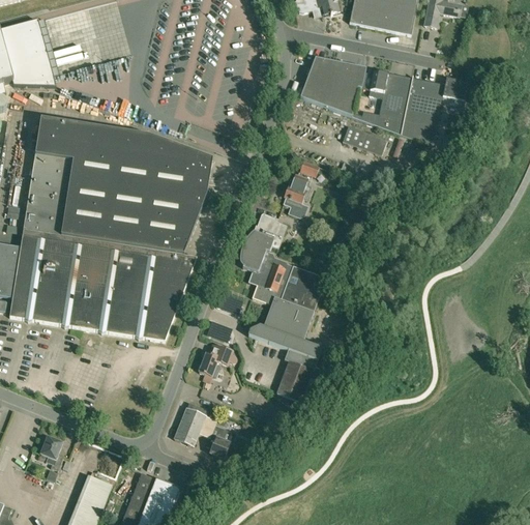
[(294,0),(296,5),(298,5),(299,10),(303,11),(312,9),(314,17),(321,15),(320,8),(323,7),(325,12),(340,9),(336,0),(294,0)]
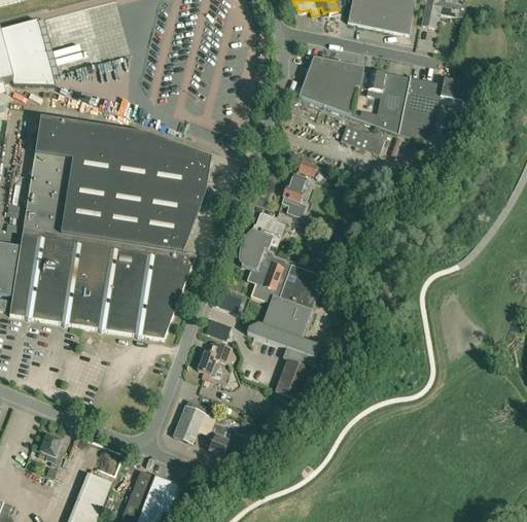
[(352,0),(348,21),(409,34),(415,0),(352,0)]
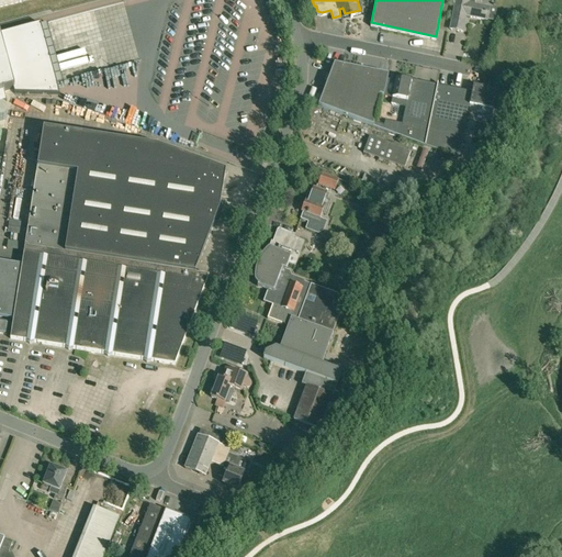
[(454,0),(450,25),(462,28),(465,11),(486,15),(489,3),(474,0),(454,0)]
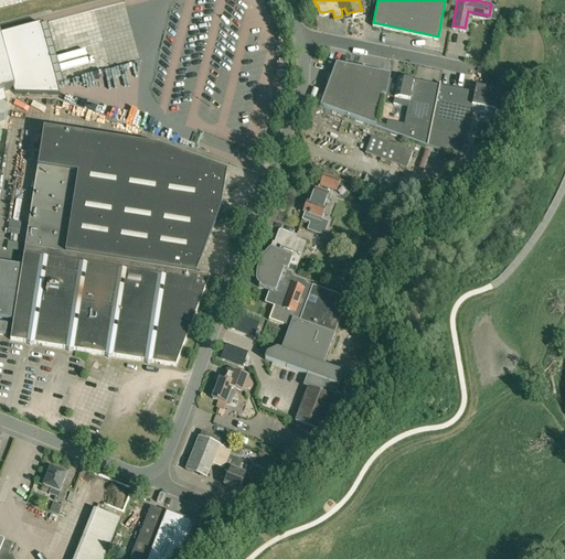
[(0,99),(7,98),(3,88),(13,85),(14,89),(60,90),(40,20),(0,30),(0,99)]
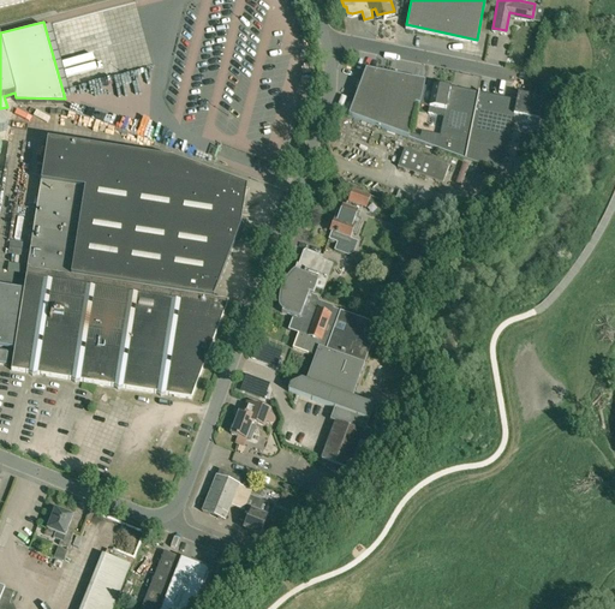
[(415,100),(421,101),(425,77),(365,65),(348,112),(408,133),(415,100)]
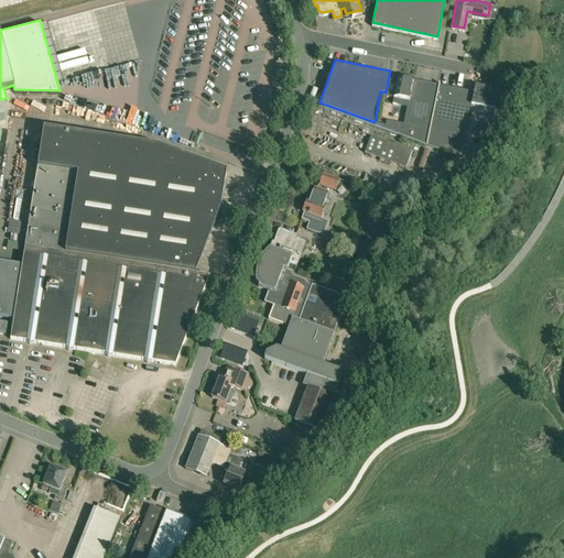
[(409,102),(414,76),(413,76),(414,73),(404,70),(403,75),(398,74),(393,99),(407,101),(409,102)]
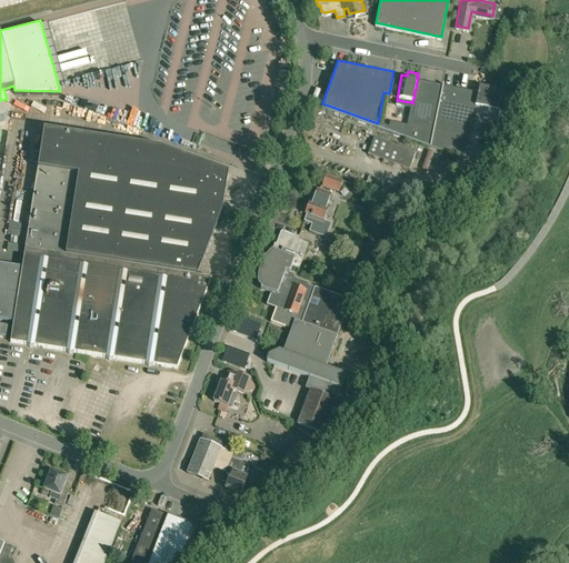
[(412,103),(410,102),(405,133),(431,143),(437,112),(442,82),(418,77),(412,103)]
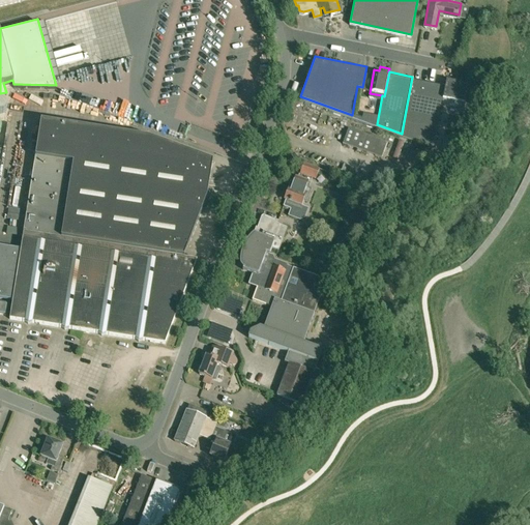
[(407,105),(402,134),(433,146),(443,95),(465,99),(469,82),(446,78),(445,83),(412,77),(407,105)]
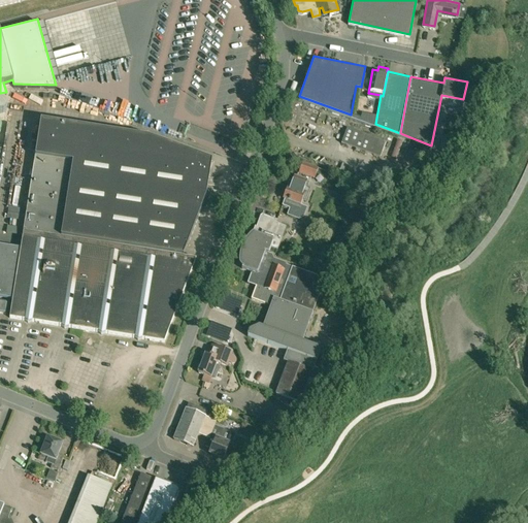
[(147,133),(40,116),(21,244),(0,240),(0,292),(12,294),(9,314),(25,316),(28,319),(32,318),(61,322),(64,325),(69,323),(98,328),(101,330),(105,329),(134,333),(138,336),(142,335),(164,338),(196,255),(183,253),(205,192),(211,157),(147,133)]
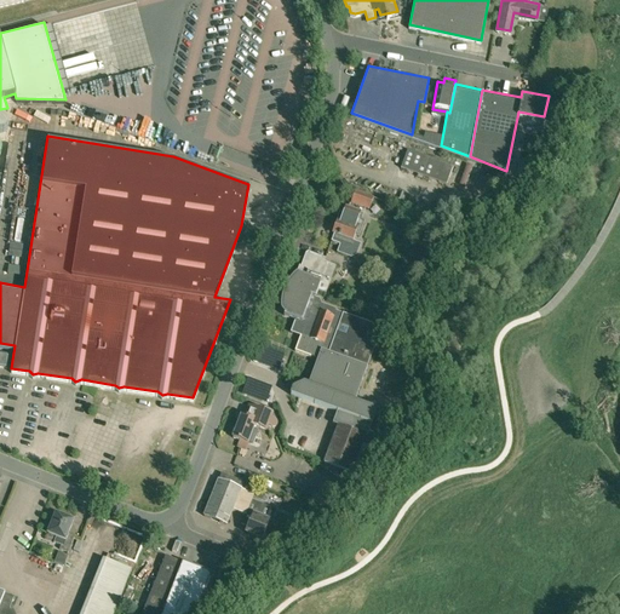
[(453,162),(407,145),(401,164),(446,181),(453,162)]
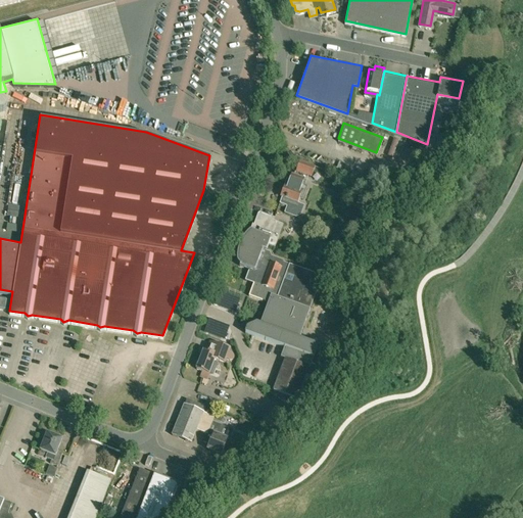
[(315,163),(299,157),(295,167),(312,173),(315,163)]
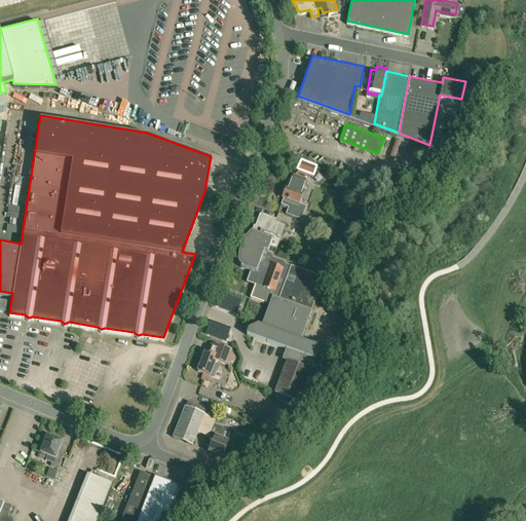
[(291,177),(288,176),(284,186),(285,186),(282,194),(283,195),(280,200),(288,203),(286,210),(298,215),(302,213),(306,202),(300,200),(301,195),(304,197),(309,184),(306,183),(308,177),(293,172),(291,177)]
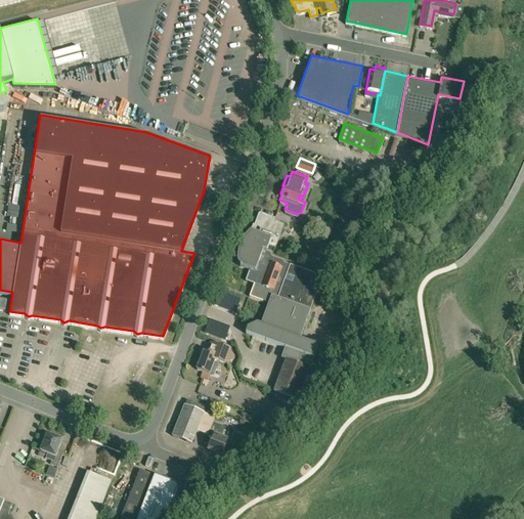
[(8,202),(7,212),(7,213),(17,214),(19,203),(8,202)]
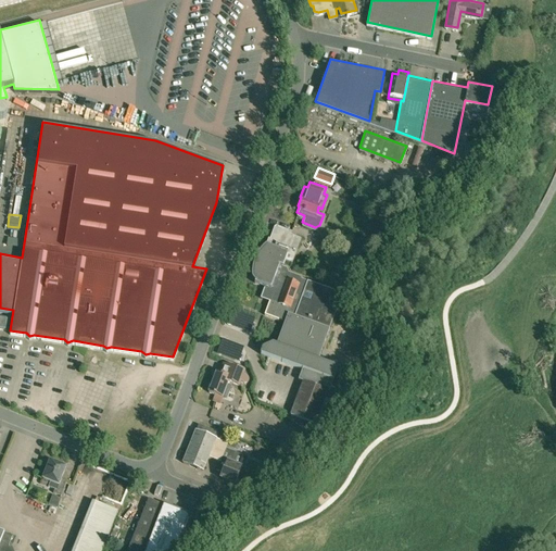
[(260,349),(303,365),(332,377),(338,363),(317,355),(329,325),(336,305),(332,304),(337,292),(333,287),(302,275),(302,274),(288,268),(287,264),(282,262),(285,257),(292,259),(301,235),(291,230),(292,227),(277,222),(275,223),(270,235),(268,234),(266,240),(263,243),(261,246),(258,249),(256,251),(254,257),(253,262),(252,267),(252,273),(252,275),(253,276),(254,277),(255,277),(256,278),(256,279),(265,283),(261,295),(269,298),(265,311),(285,318),(277,340),(273,339),(262,343),(260,349)]
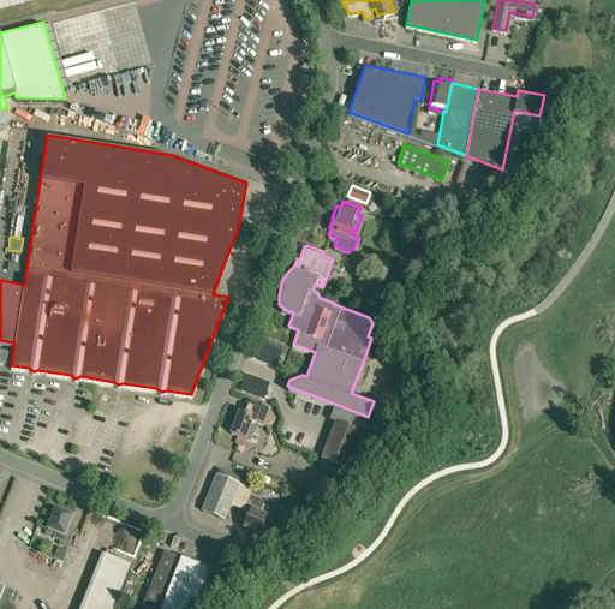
[(9,258),(7,267),(19,269),(21,260),(9,258)]
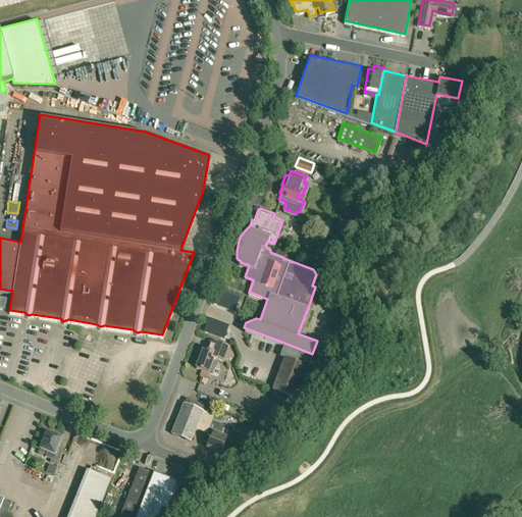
[(217,341),(209,338),(206,346),(203,345),(196,365),(201,367),(209,369),(214,355),(224,359),(225,355),(229,356),(230,356),(231,356),(232,355),(232,354),(232,353),(232,351),(231,350),(228,348),(229,345),(217,341)]
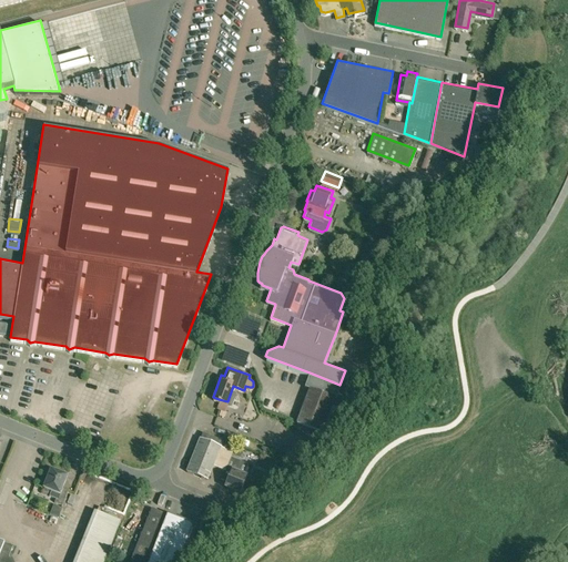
[(323,429),(335,395),(336,395),(340,385),(310,373),(305,384),(310,385),(296,419),(323,429)]
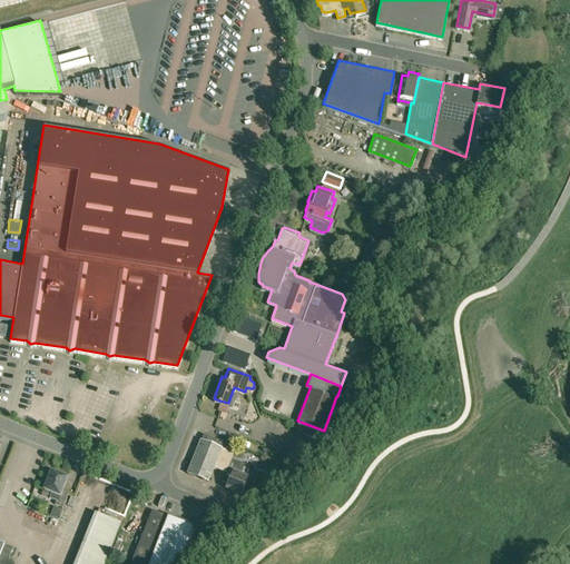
[(202,437),(200,436),(188,471),(208,478),(222,445),(224,438),(204,431),(202,437)]
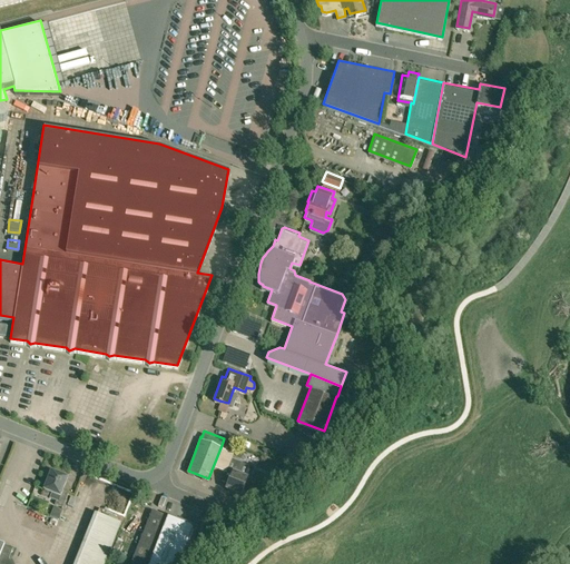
[(233,452),(241,455),(243,449),(235,446),(233,452)]
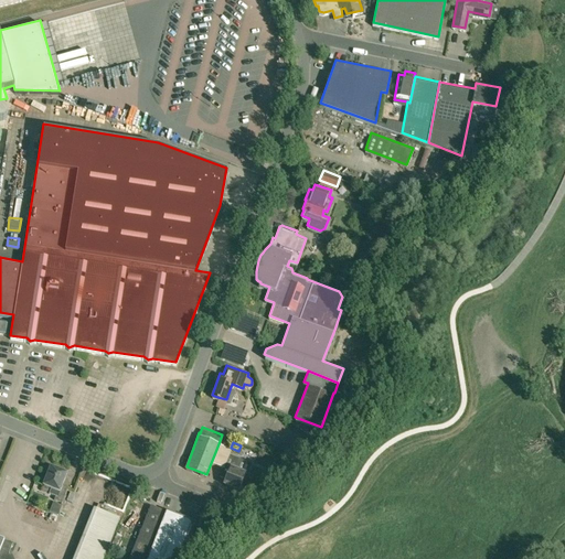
[(252,461),(228,451),(221,473),(226,475),(224,481),(238,486),(245,471),(247,471),(252,461)]
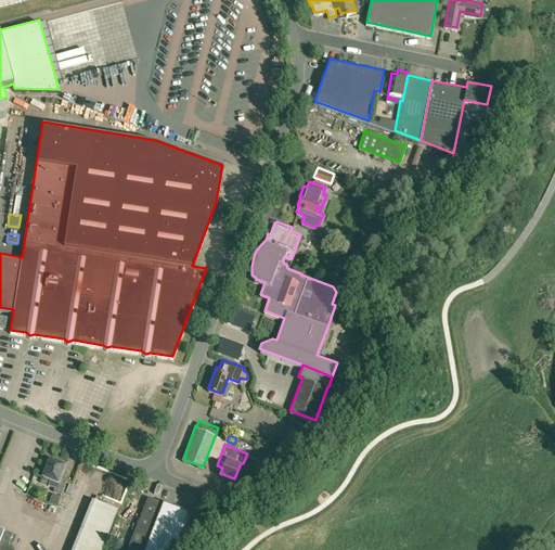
[(65,462),(50,456),(42,473),(50,476),(48,482),(54,484),(53,488),(61,490),(67,474),(62,472),(65,462)]
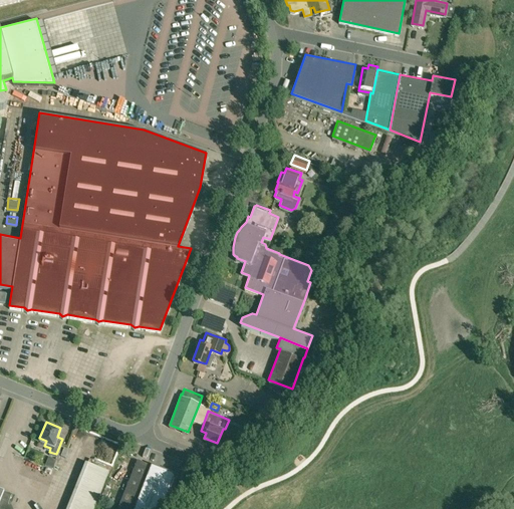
[(93,508),(109,466),(84,458),(66,508),(93,508)]
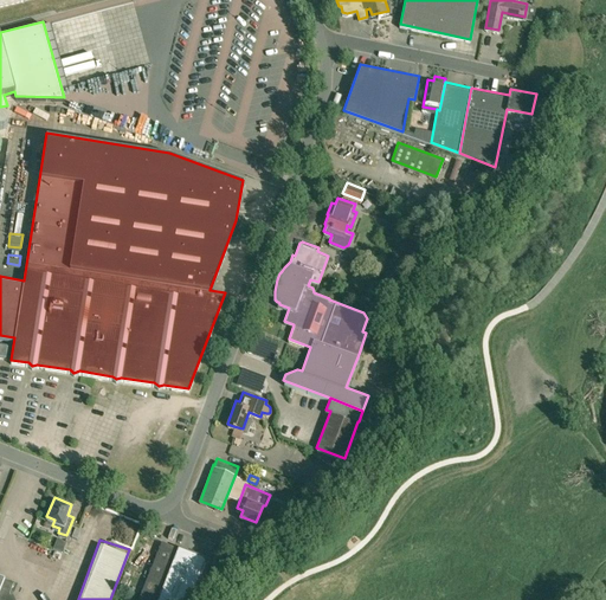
[(141,599),(155,599),(178,546),(162,540),(137,599),(141,599)]
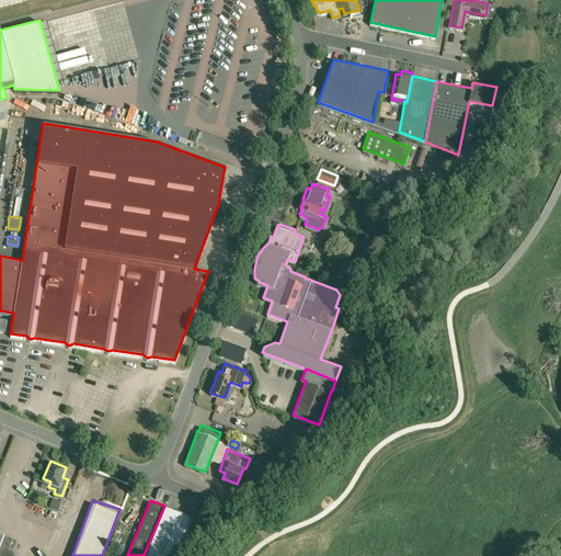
[(164,506),(144,555),(170,555),(183,544),(194,518),(164,506)]
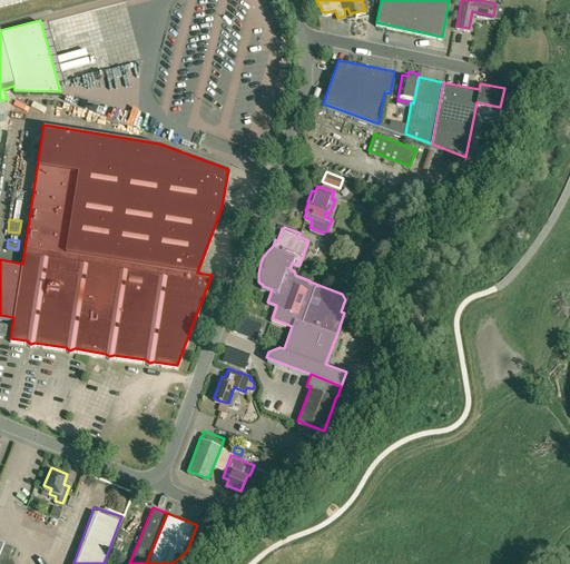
[(0,538),(0,563),(15,563),(16,563),(15,563),(15,561),(12,555),(10,554),(10,555),(8,555),(12,544),(0,538)]
